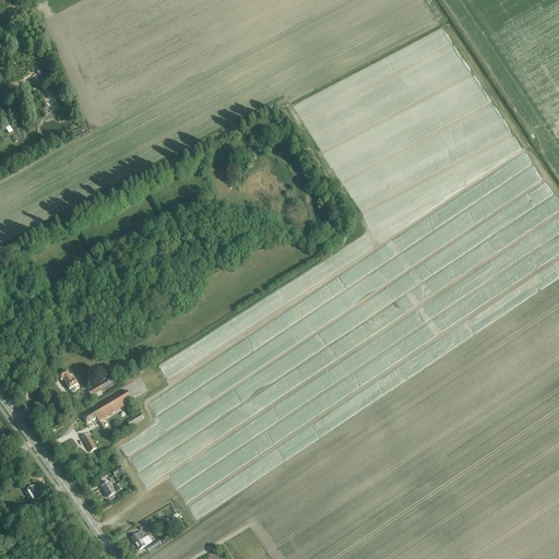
[(47,78),(39,70),(36,72),(43,81),(47,78)]
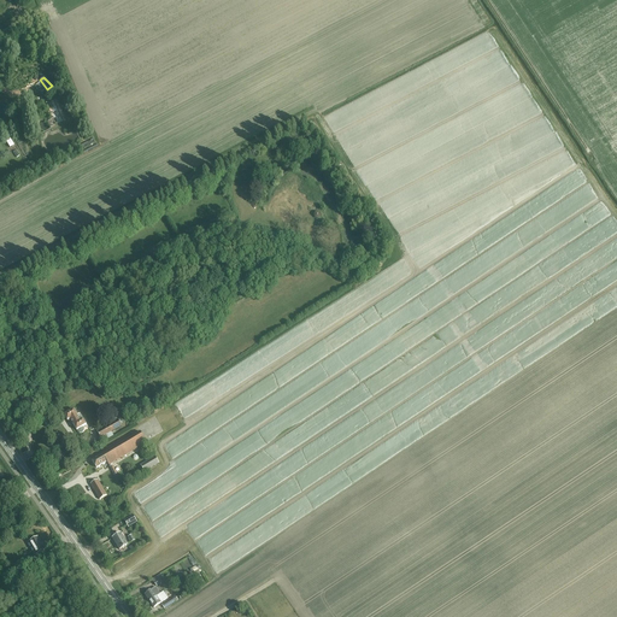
[(80,413),(77,416),(75,410),(64,416),(68,422),(71,419),(74,425),(77,432),(78,433),(80,434),(82,434),(83,433),(84,430),(84,429),(83,428),(87,425),(83,419),(80,413)]
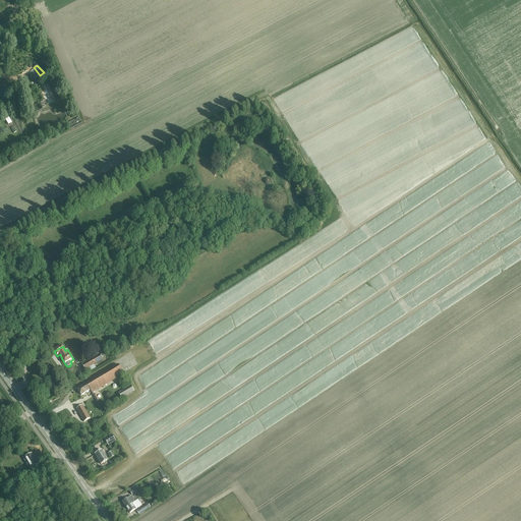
[(82,366),(87,373),(96,368),(95,365),(102,360),(101,359),(104,357),(102,354),(82,366)]
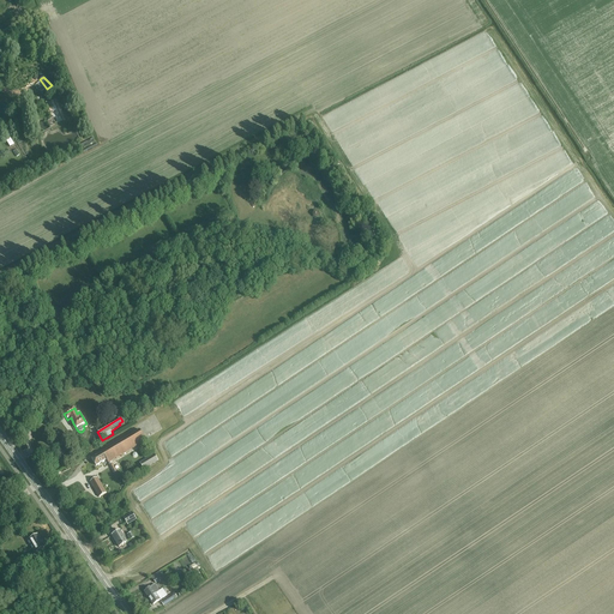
[(107,461),(108,464),(146,441),(139,431),(92,459),(96,467),(107,461)]
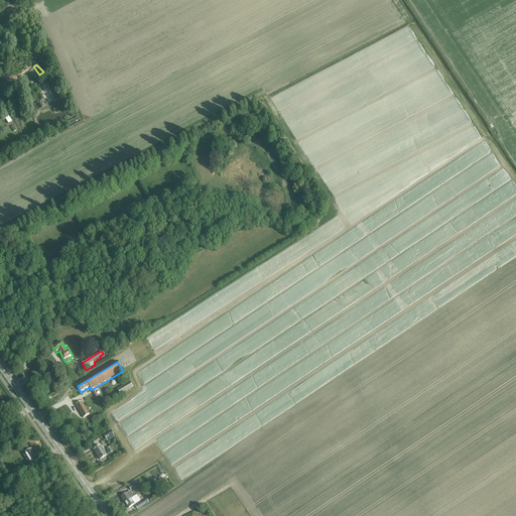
[(118,390),(121,396),(133,388),(130,383),(118,390)]
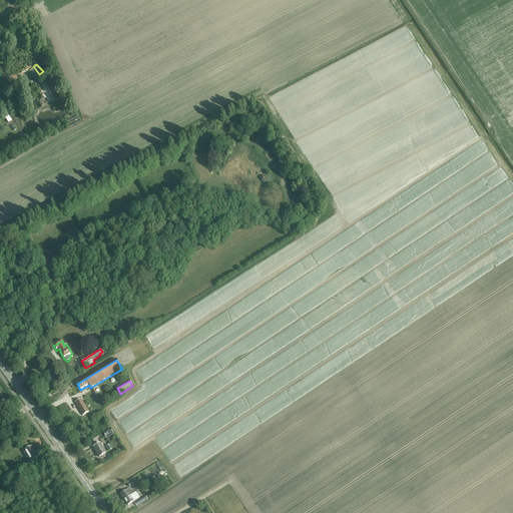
[(75,404),(83,417),(89,413),(81,400),(75,404)]
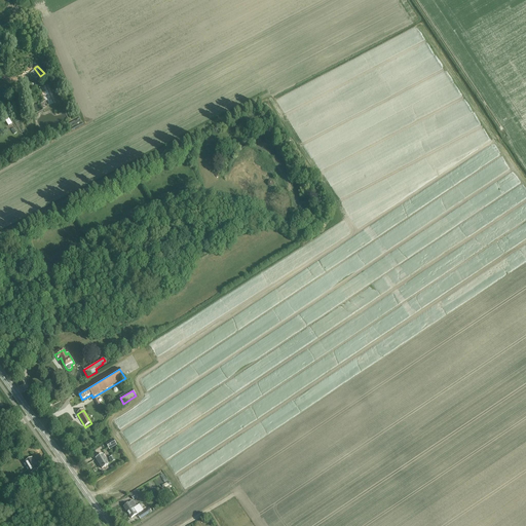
[(106,444),(110,450),(117,446),(113,440),(106,444)]
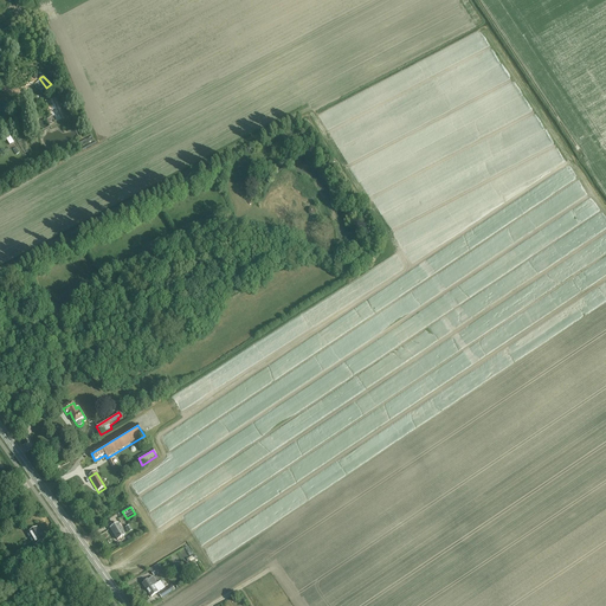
[(110,529),(117,540),(126,535),(118,524),(110,529)]
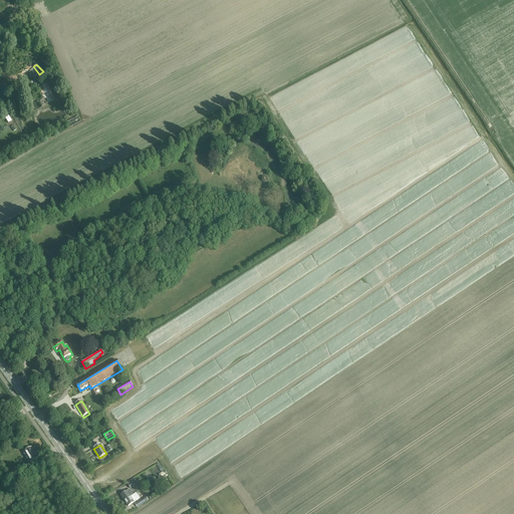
[(24,452),(30,462),(37,458),(31,448),(24,452)]
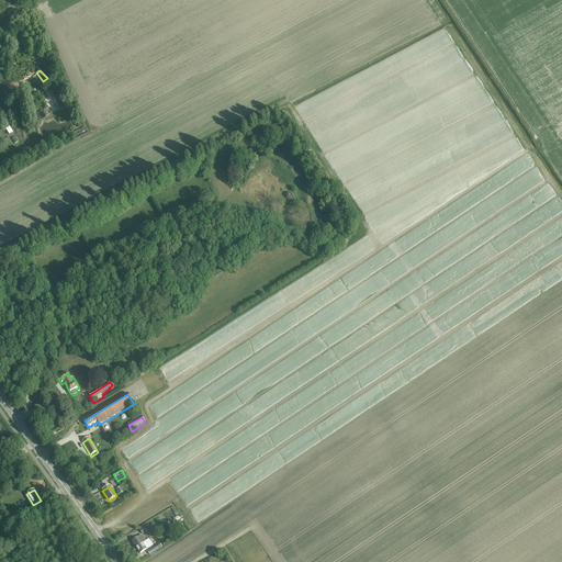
[(138,528),(142,535),(149,529),(145,524),(138,528)]
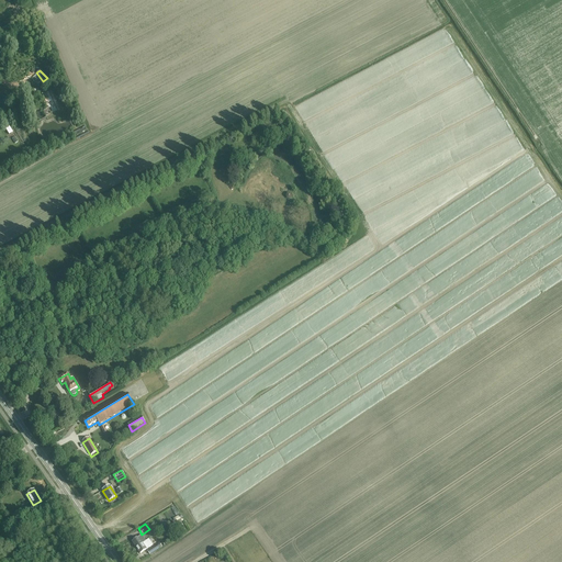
[(135,548),(146,541),(142,536),(138,538),(132,542),(135,548)]
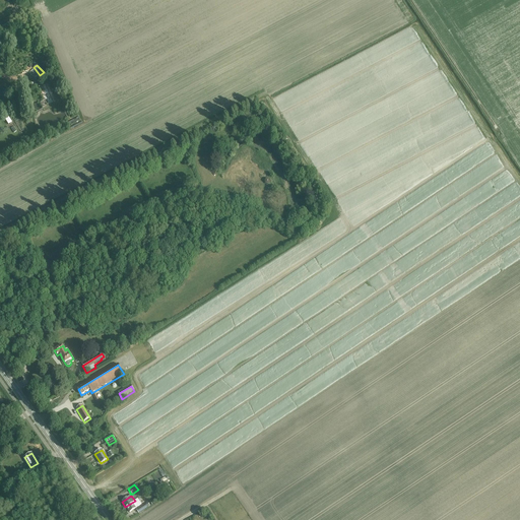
[(135,501),(125,507),(129,512),(141,504),(137,499),(135,501)]
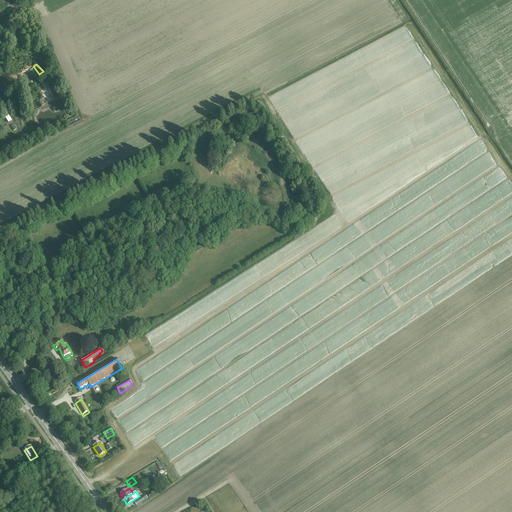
[(134,502),(137,506),(146,500),(143,496),(134,502)]
